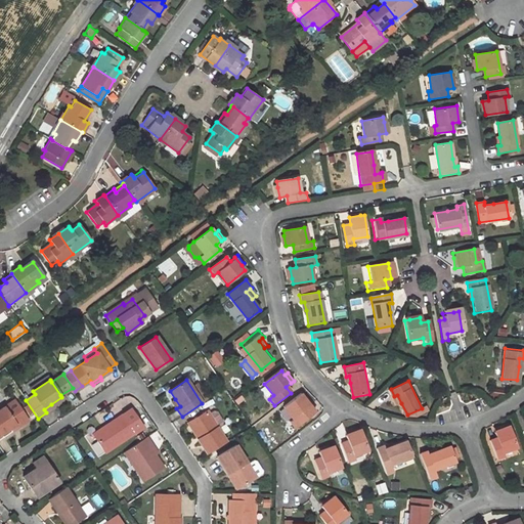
[(285,405),(294,418),(289,421),(295,428),(311,415),(306,409),(311,405),(305,396),(301,392),(285,405)]
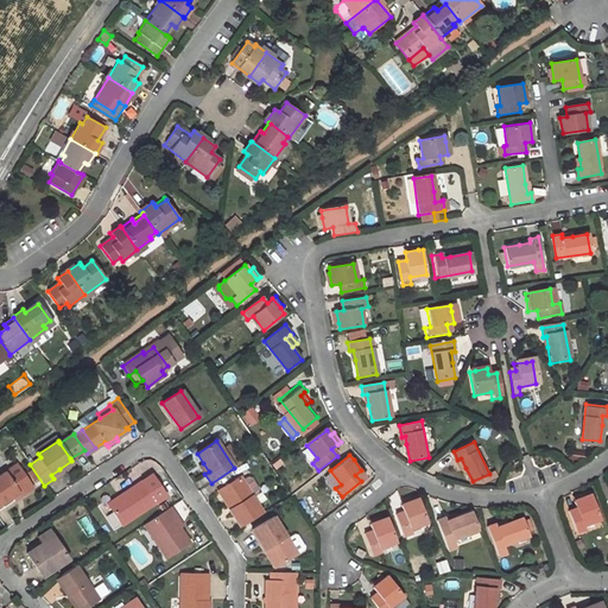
[(354,460),(361,470),(365,468),(356,458),(354,460)]
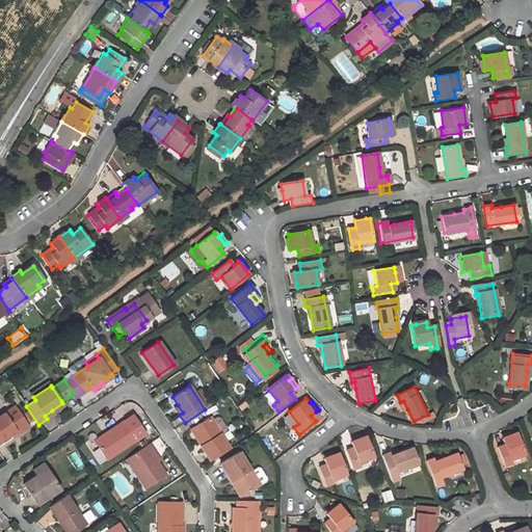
[(175,407),(179,415),(183,413),(178,405),(175,407)]
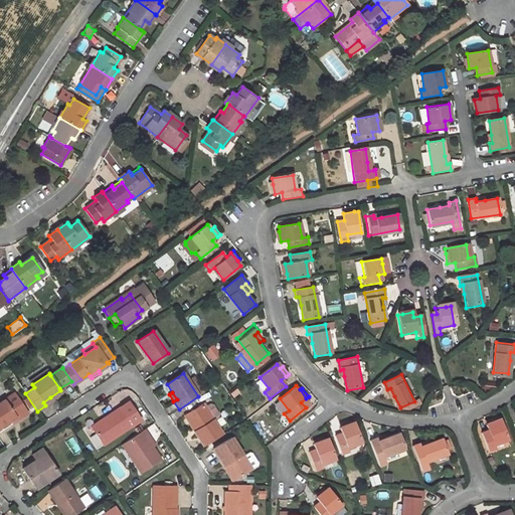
[(0,426),(25,409),(14,393),(0,402),(0,426)]
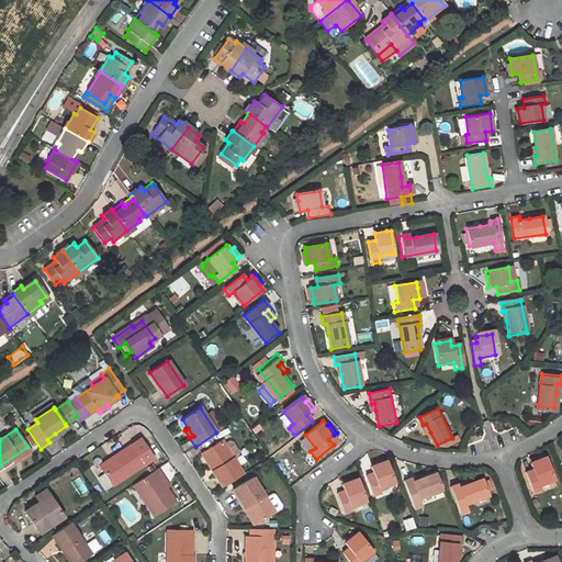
[(113,485),(153,458),(139,439),(114,457),(117,462),(104,472),(113,485)]
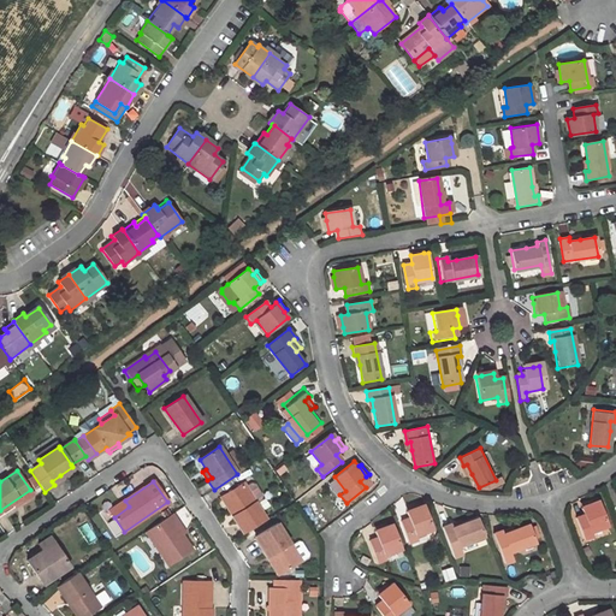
[(267,520),(244,484),(225,496),(236,514),(232,516),(243,534),(267,520)]
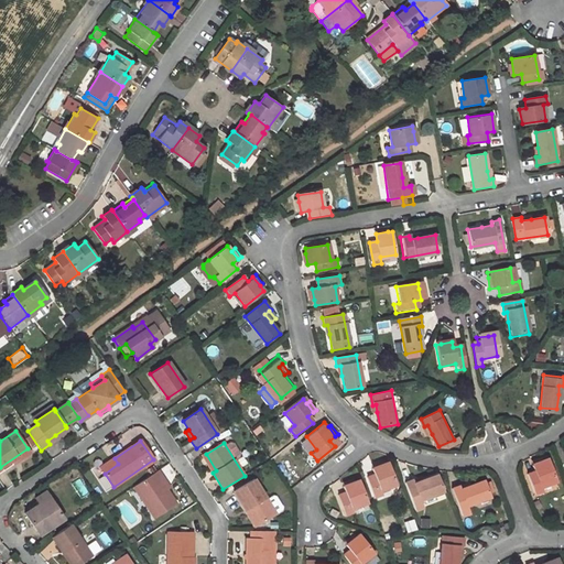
[(0,470),(30,452),(28,448),(0,467),(0,470)]
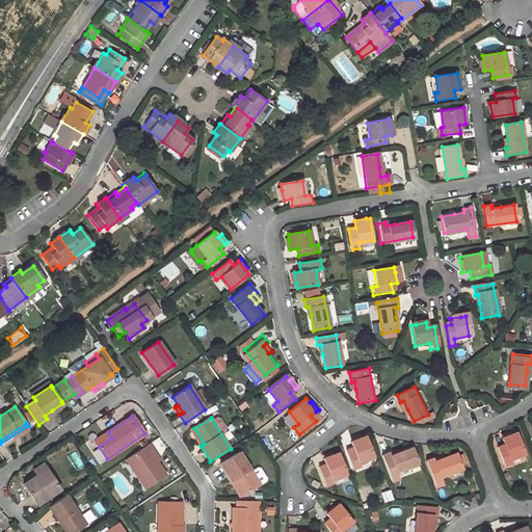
[(190,430),(201,446),(204,444),(194,428),(190,430)]
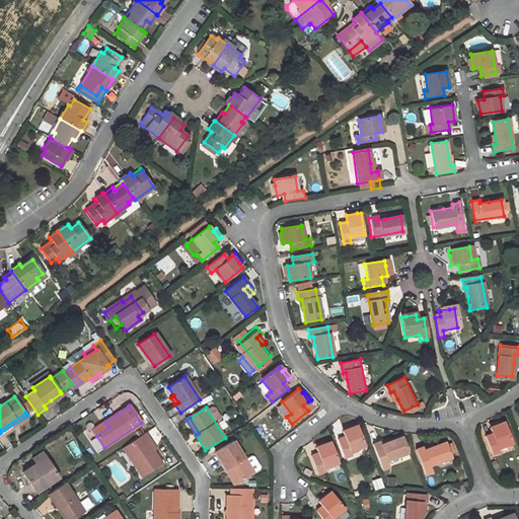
[(486,434),(493,454),(500,451),(498,446),(512,441),(504,421),(499,423),(490,426),(492,433),(486,434)]
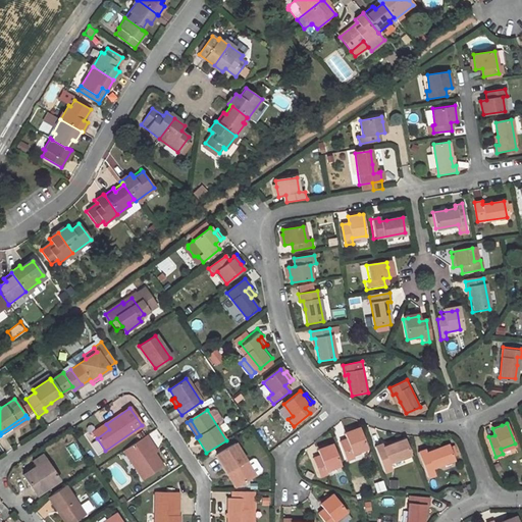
[(97,438),(109,429),(106,424),(93,432),(97,438)]
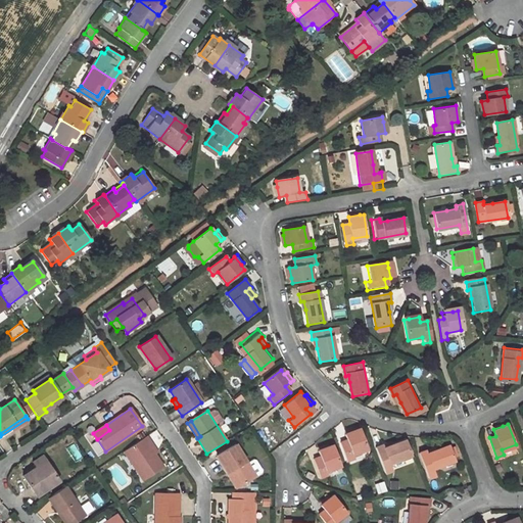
[(353,430),(344,433),(346,440),(341,442),(348,462),(355,460),(353,454),(367,448),(359,428),(353,430)]
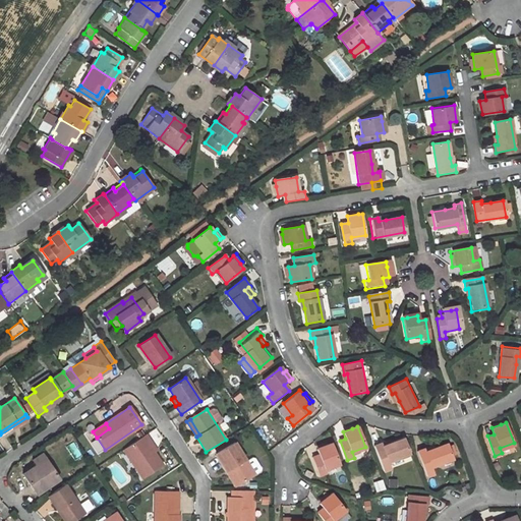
[(124,450),(142,478),(163,464),(154,452),(148,444),(152,441),(147,435),(124,450)]
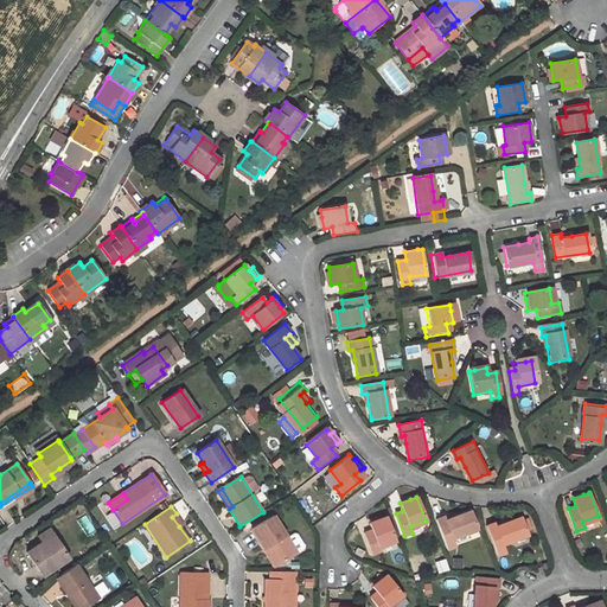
[(453,538),(477,529),(470,512),(457,518),(447,522),(446,517),(435,521),(445,542),(453,538)]
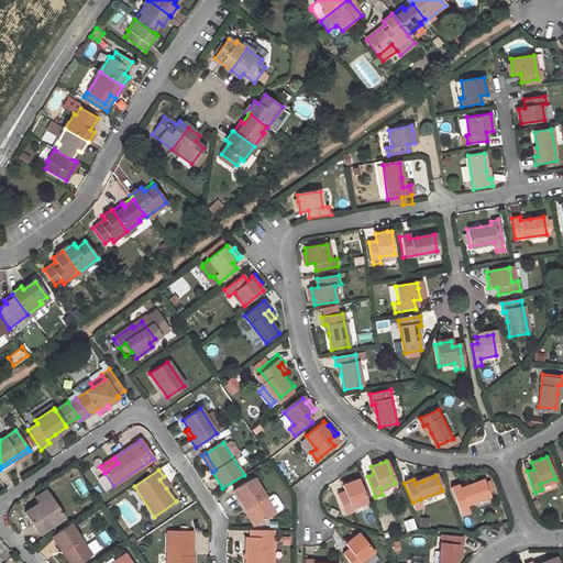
[(159,479),(166,488),(169,485),(164,476),(159,479)]
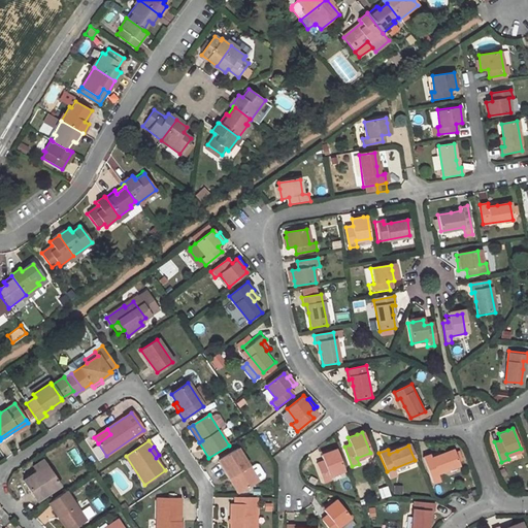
[(429,472),(458,461),(452,447),(438,452),(431,455),(430,451),(422,454),(429,472)]
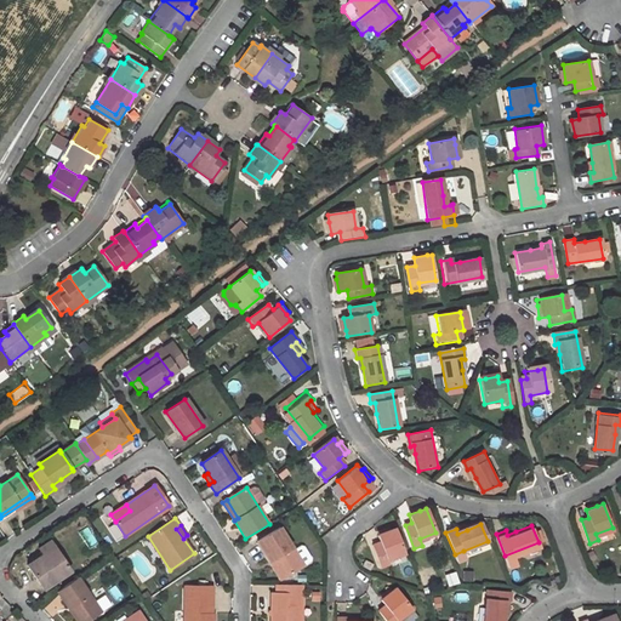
[(256,542),(268,563),(272,560),(283,579),(302,567),(279,529),(256,542)]
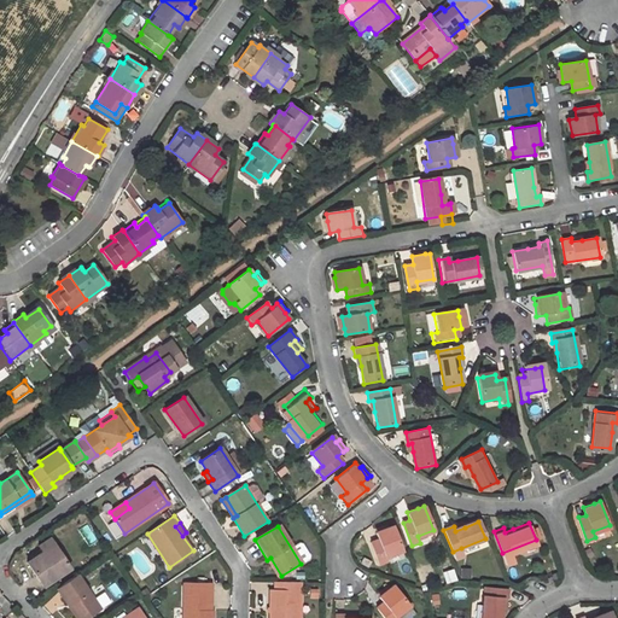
[(388,561),(404,555),(395,530),(389,532),(378,536),(380,544),(373,547),(382,571),(390,567),(388,561)]
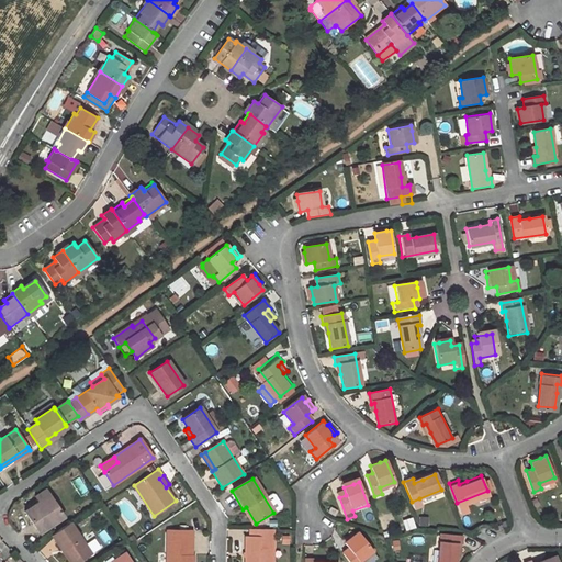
[(38,501),(49,494),(46,489),(35,495),(38,501)]
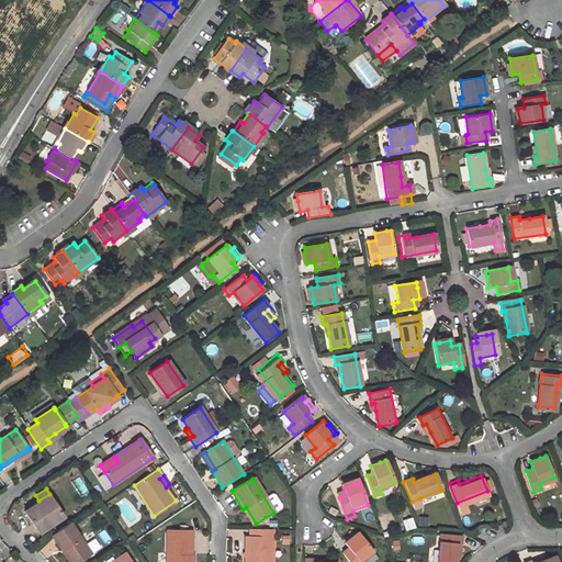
[(38,501),(24,510),(38,532),(64,516),(49,494),(38,501)]
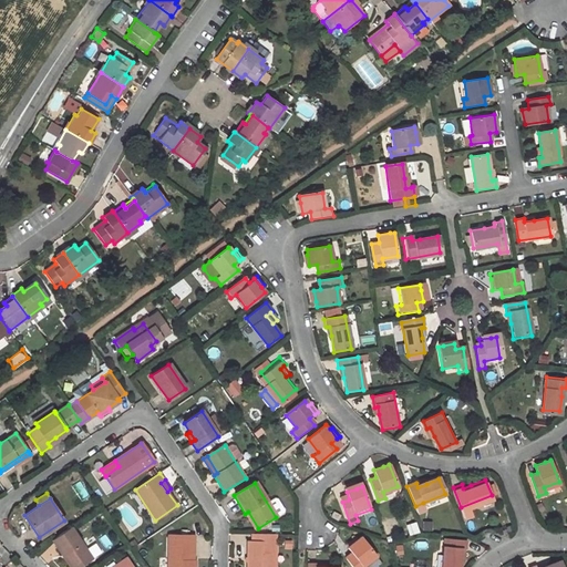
[(423,503),(415,506),(418,514),(425,511),(423,503)]
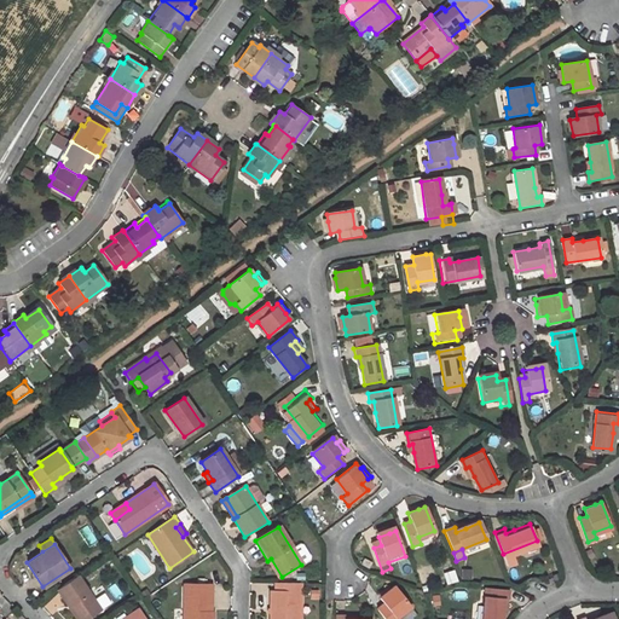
[(267,561),(278,578),(282,577),(271,559),(267,561)]
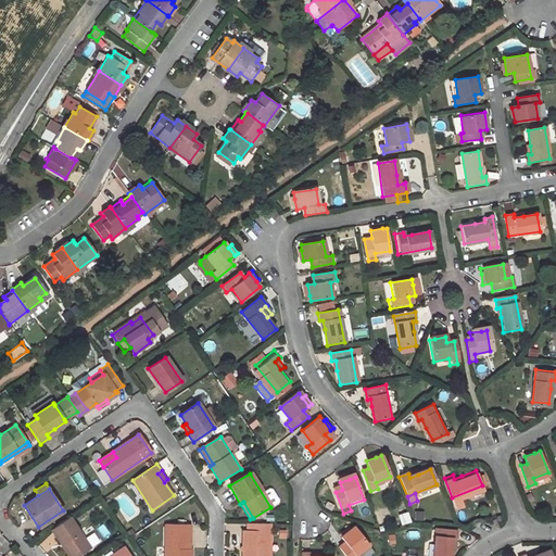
[(63,543),(72,555),(76,555),(90,547),(70,516),(51,529),(61,544),(63,543)]
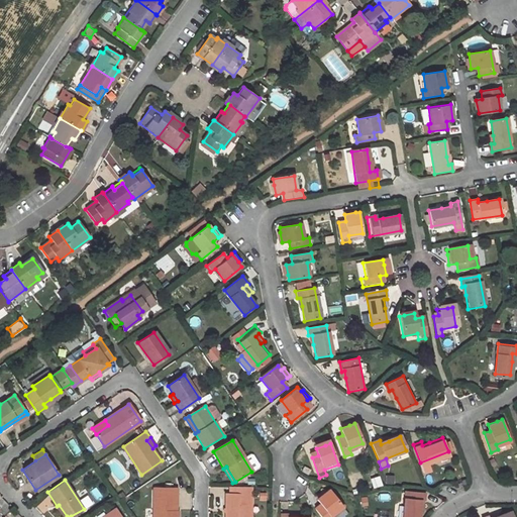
[(153,488),(152,516),(172,516),(173,511),(176,511),(176,487),(153,488)]
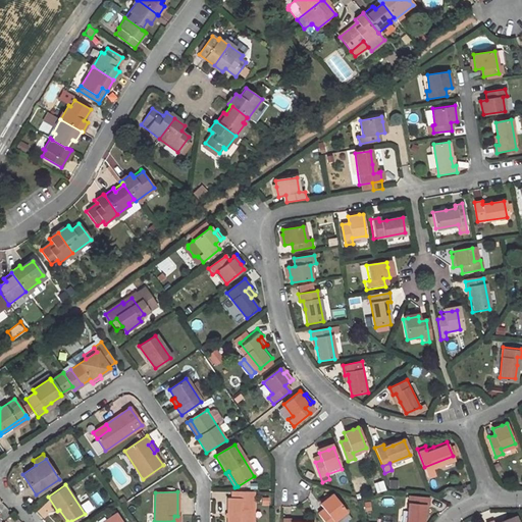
[(227,499),(227,521),(250,521),(251,499),(255,499),(255,492),(232,492),(232,499),(227,499)]
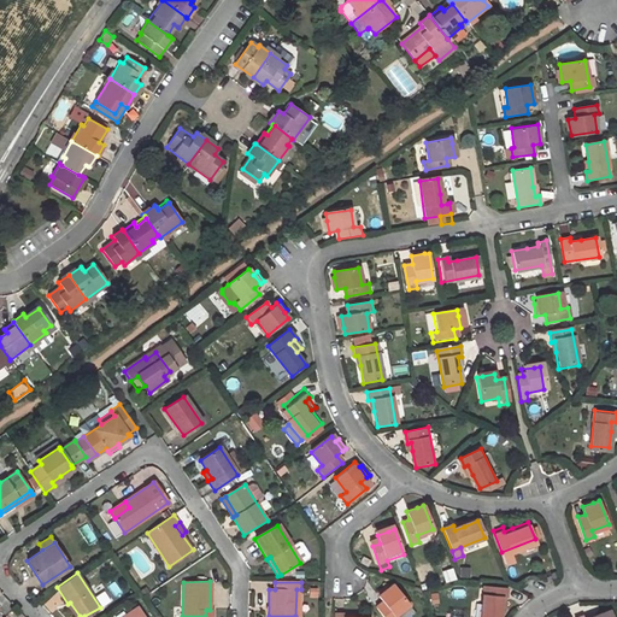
[(377,607),(383,616),(395,616),(409,607),(393,585),(387,588),(377,595),(383,604),(377,607)]
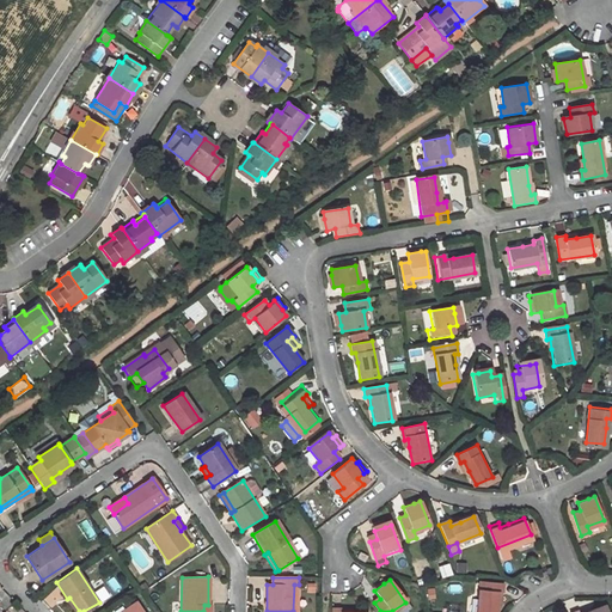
[(478,580),(475,611),(494,611),(496,601),(496,593),(500,594),(501,582),(478,580)]
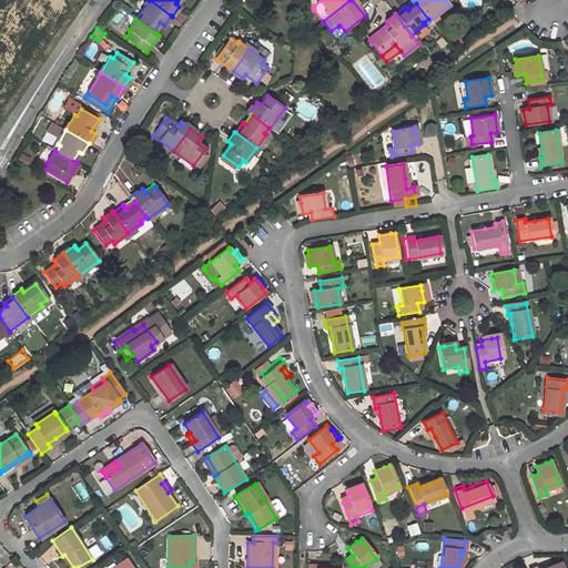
[(73,567),(64,555),(62,556),(70,567),(73,567)]
